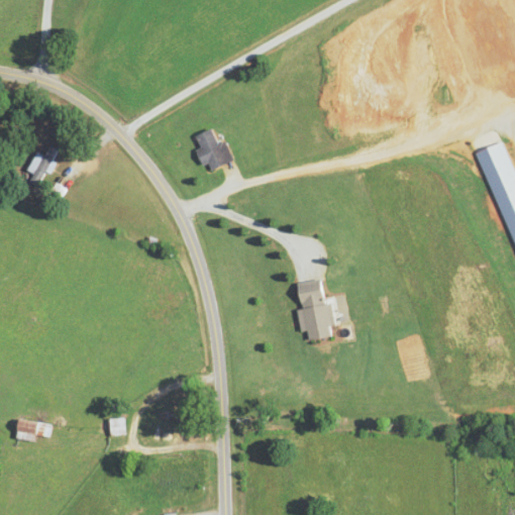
[(232,160),(224,140),(218,143),(211,127),(193,135),(199,148),(196,149),(206,171),(232,160)]
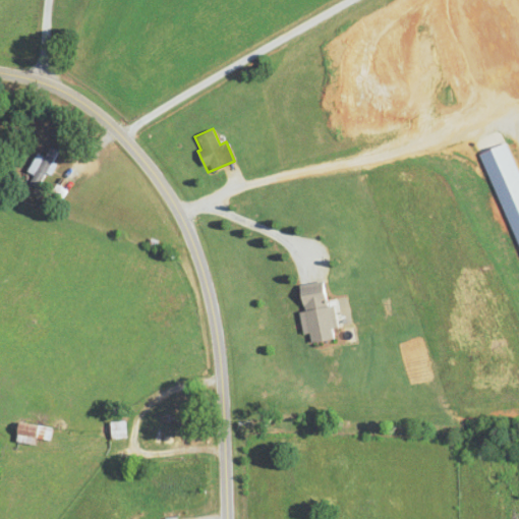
[(36,154),(26,171),(31,173),(26,181),(39,187),(58,151),(49,146),(43,157),(36,154)]
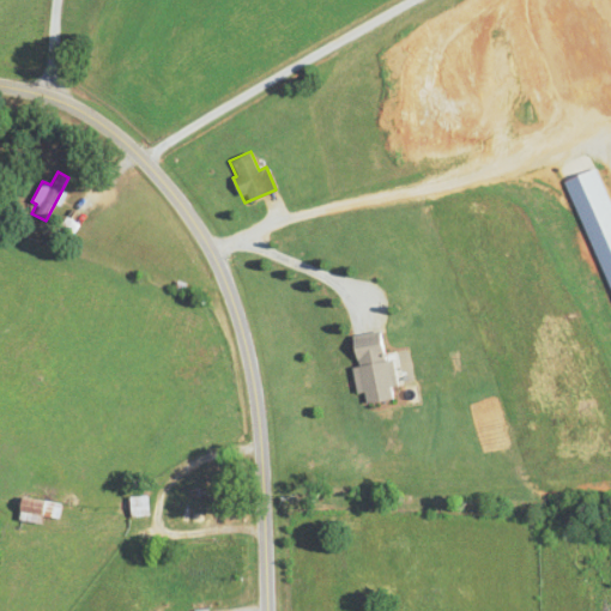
[(58,229),(68,236),(76,227),(65,218),(58,229)]
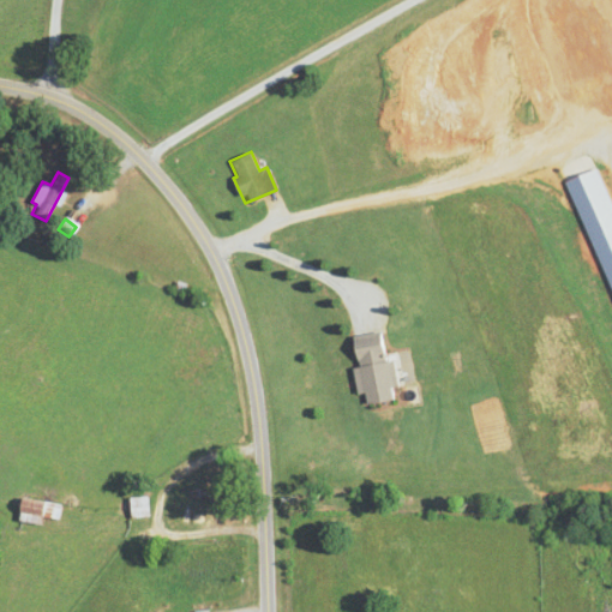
[(358,394),(363,393),(365,403),(394,399),(383,330),(348,336),(358,394)]
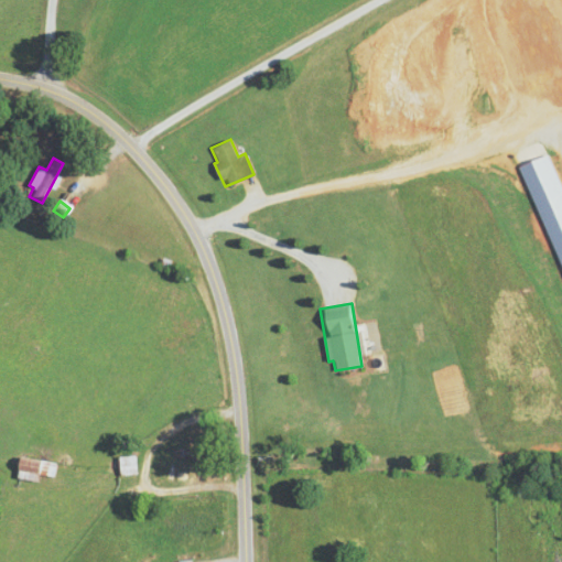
[(181,476),(195,476),(195,438),(181,438),(181,476)]
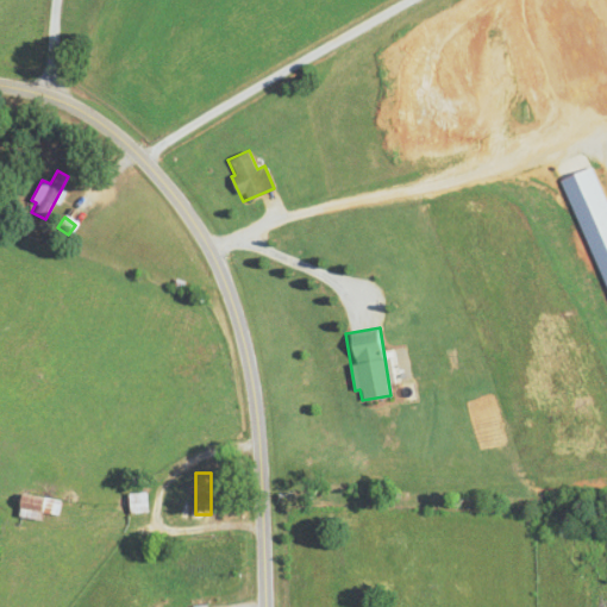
[(13,515),(42,520),(42,515),(58,518),(61,499),(18,492),(13,515)]
